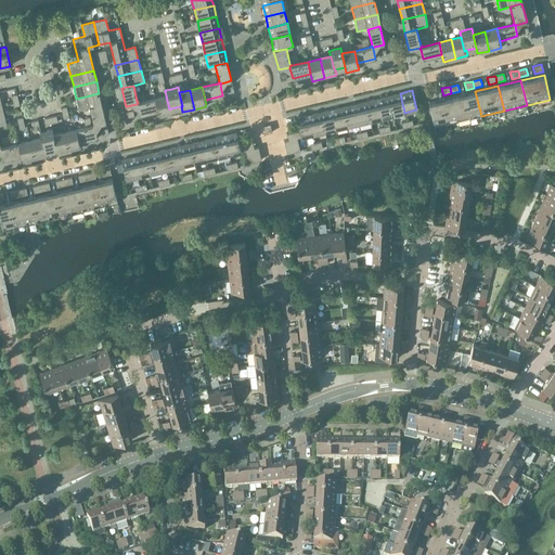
[(426,92),(428,99),(437,97),(435,90),(426,92)]
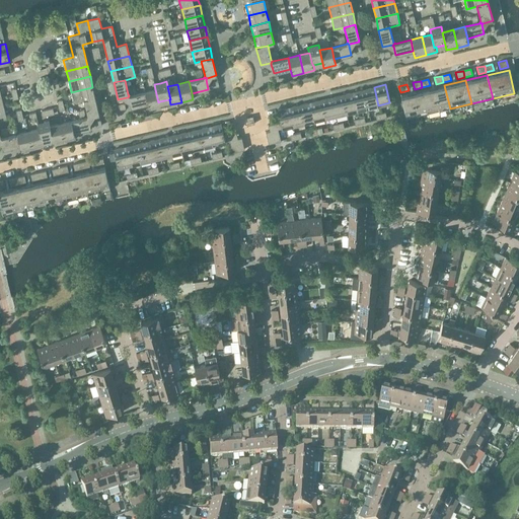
[(444,85),(423,90),(428,114),(450,108),(444,85)]
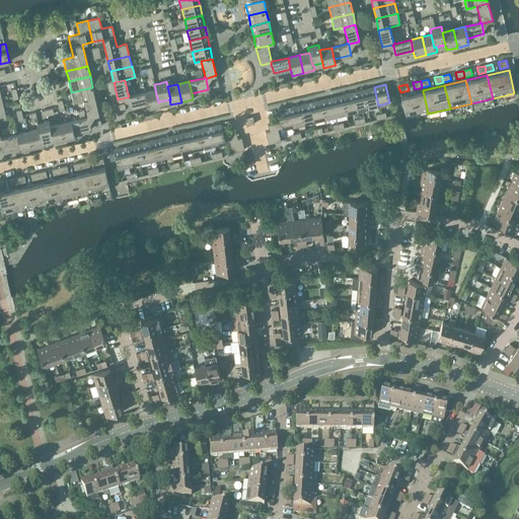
[(95,98),(92,87),(71,92),(74,103),(84,100),(95,98)]
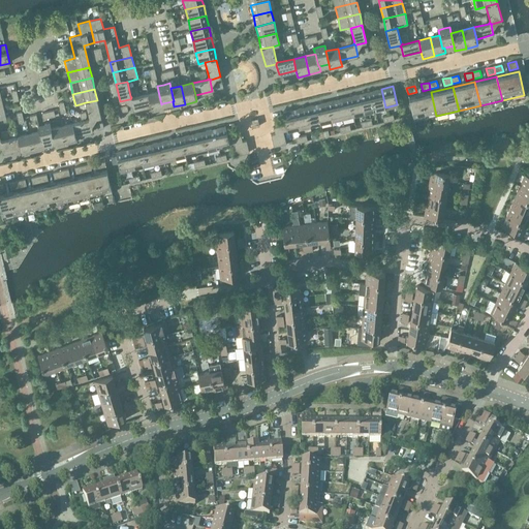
[(381,89),(370,92),(375,110),(385,107),(381,89)]
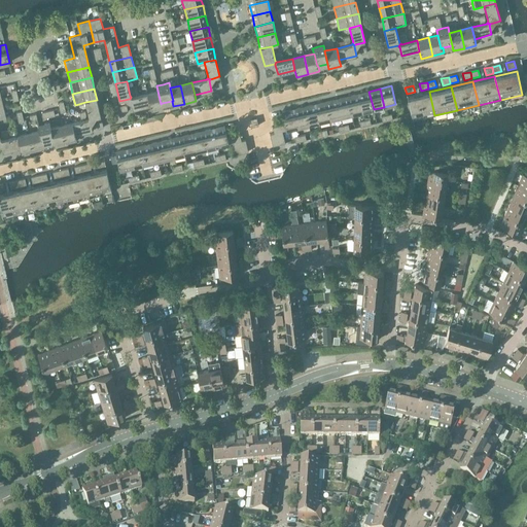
[(147,94),(149,105),(151,111),(164,109),(162,103),(161,104),(157,91),(147,94)]
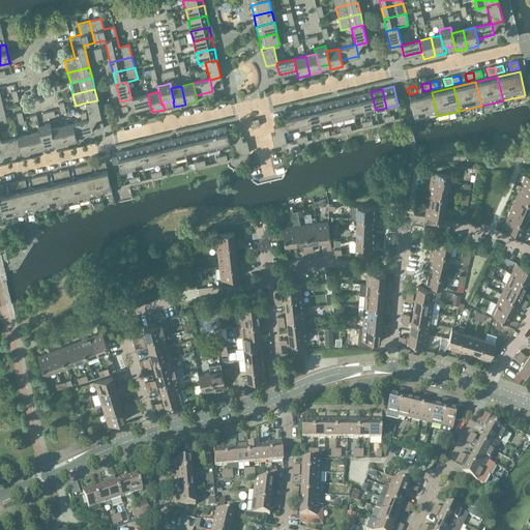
[(371,92),(360,94),(364,113),(376,110),(371,92)]
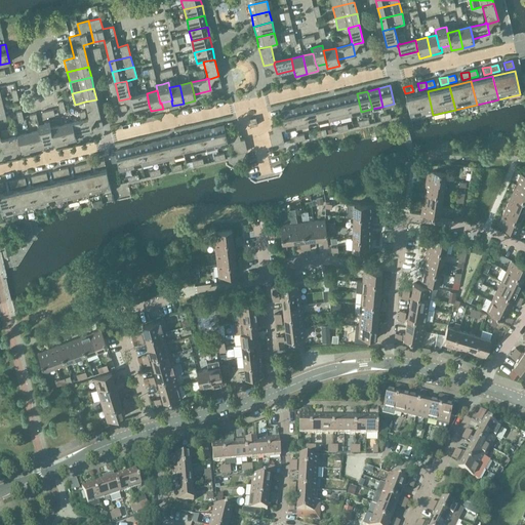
[(428,91),(406,97),(411,120),(433,115),(428,91)]
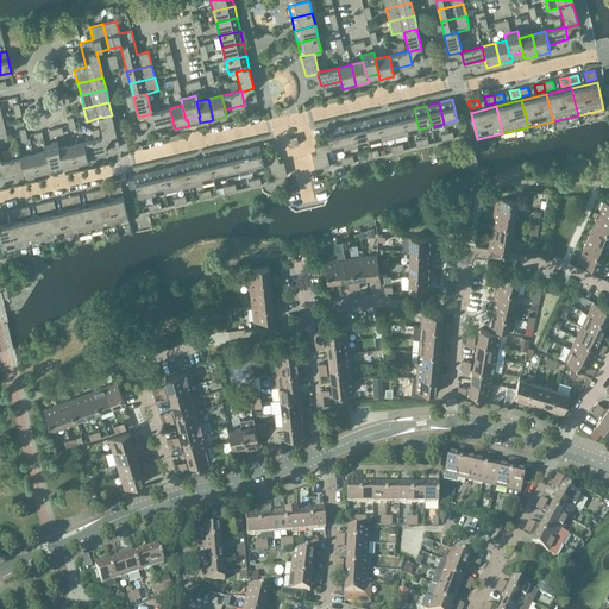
[(173,121),(170,108),(152,112),(151,112),(150,114),(150,115),(154,126),(173,121)]
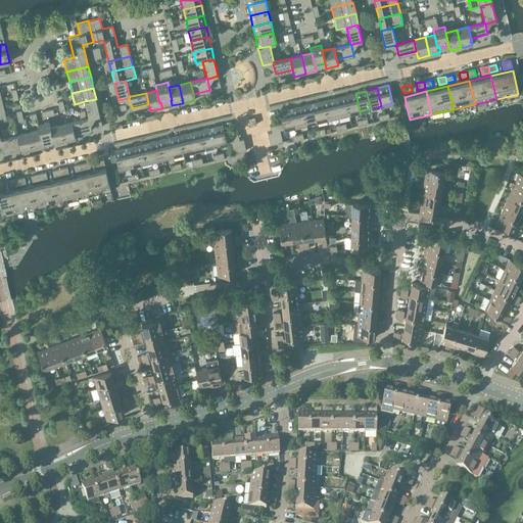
[(344,96),(349,113),(360,111),(355,93),(344,96)]
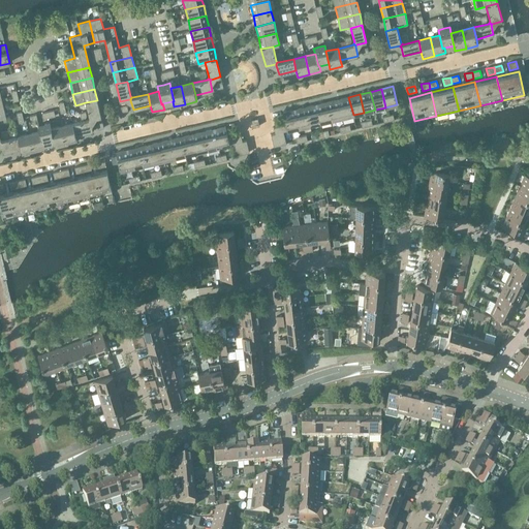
[(338,99),(342,118),(353,115),(348,97),(338,99)]
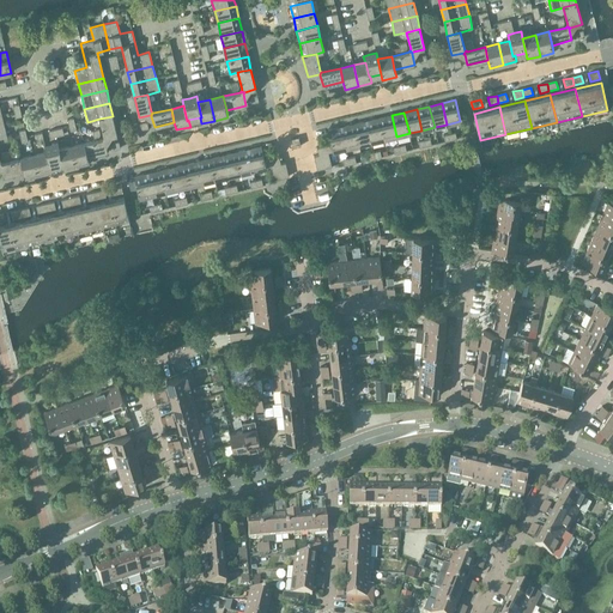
[(392,115),(378,119),(384,139),(396,137),(392,115)]
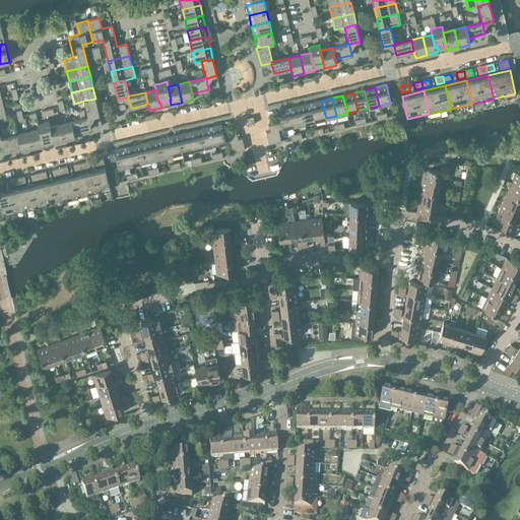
[(89,118),(100,115),(95,99),(84,101),(87,116),(87,117),(89,118)]
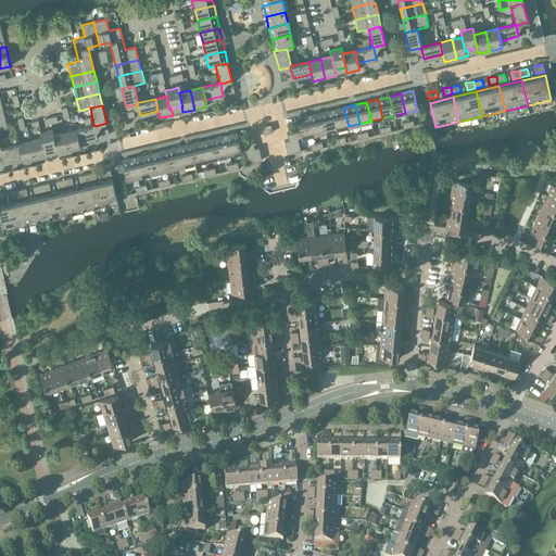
[(343,108),(332,110),(337,129),(349,126),(343,108)]
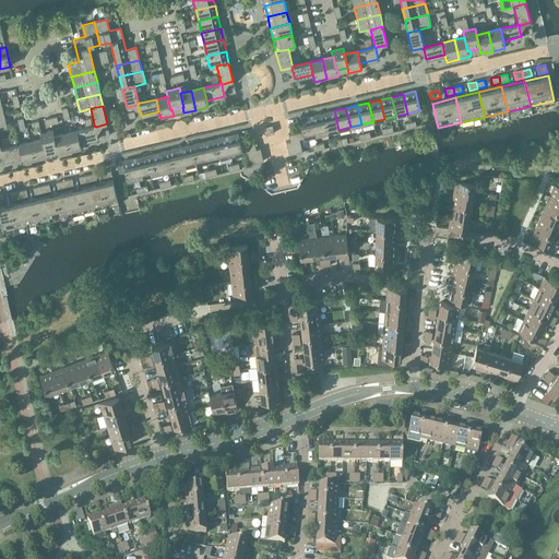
[(334,110),(322,114),(328,132),(339,130),(334,110)]
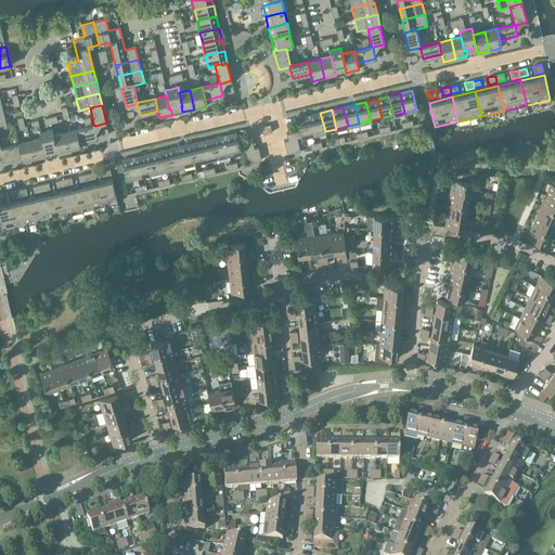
[(320,113),(309,115),(313,134),(325,131),(320,113)]
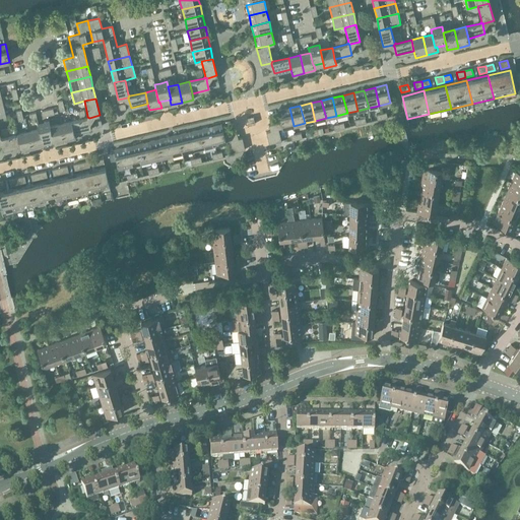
[(294,126),(289,108),(278,111),(281,122),(282,129),(294,126)]
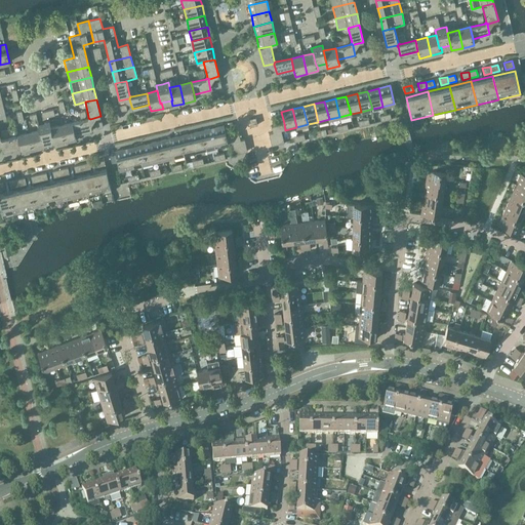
[(88,118),(87,119),(72,122),(75,134),(92,130),(89,120),(90,119),(88,118)]
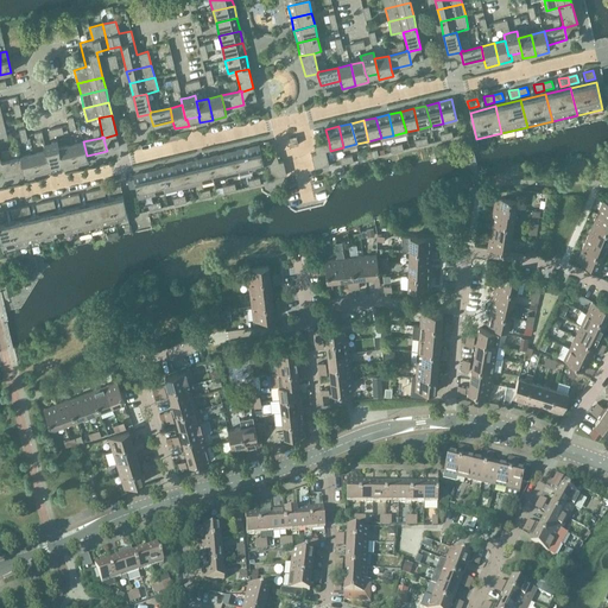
[(298,145),(296,137),(289,138),(291,147),(298,145)]
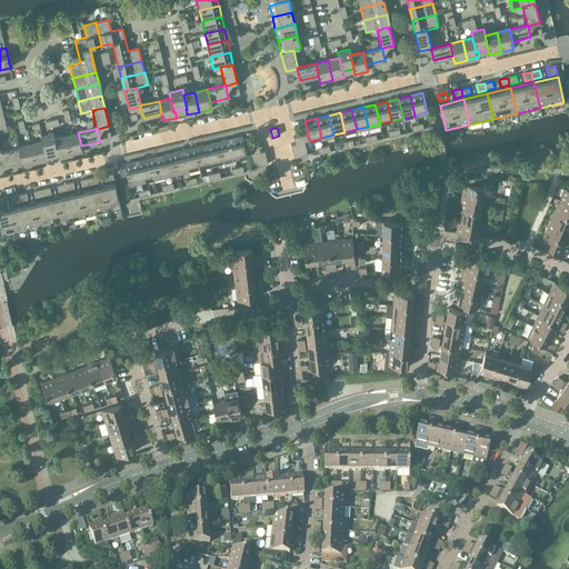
[(46,156),(47,155),(50,155),(57,152),(58,152),(55,138),(53,132),(46,135),(40,136),(46,156)]
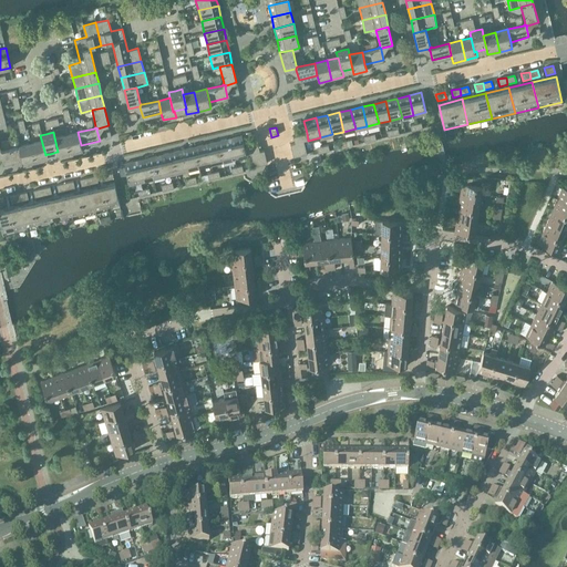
[(78,132),(65,135),(70,155),(82,152),(81,145),(78,132)]
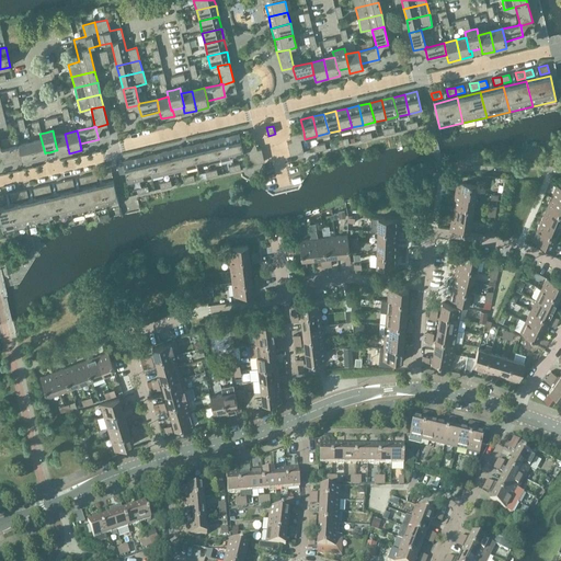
[(305,139),(304,132),(290,135),(292,141),(300,139),(305,139)]
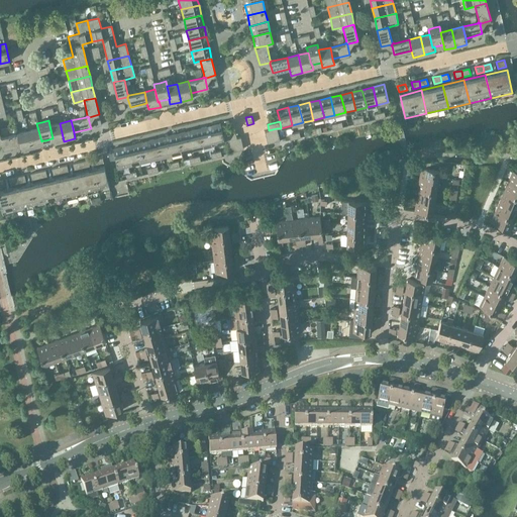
[(64,141),(60,123),(49,125),(53,138),(52,138),(53,143),(64,141)]
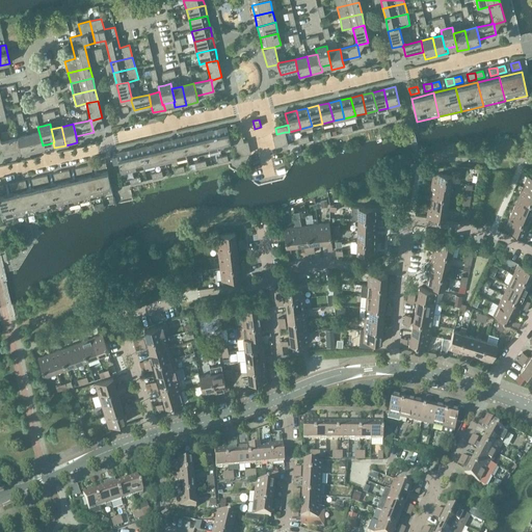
[(227,127),(215,130),(219,148),(231,145),(230,139),(227,127)]
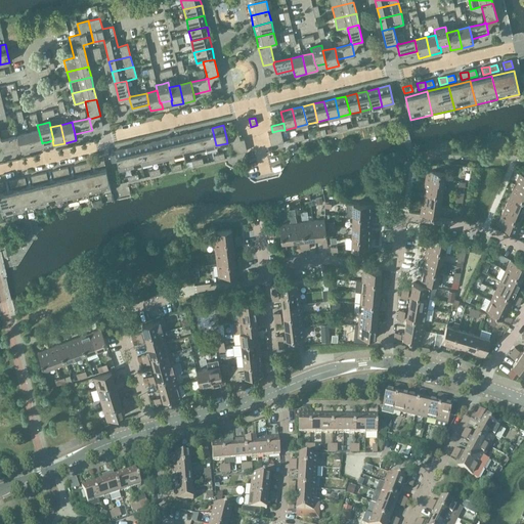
[(212,128),(202,130),(206,148),(216,145),(212,128)]
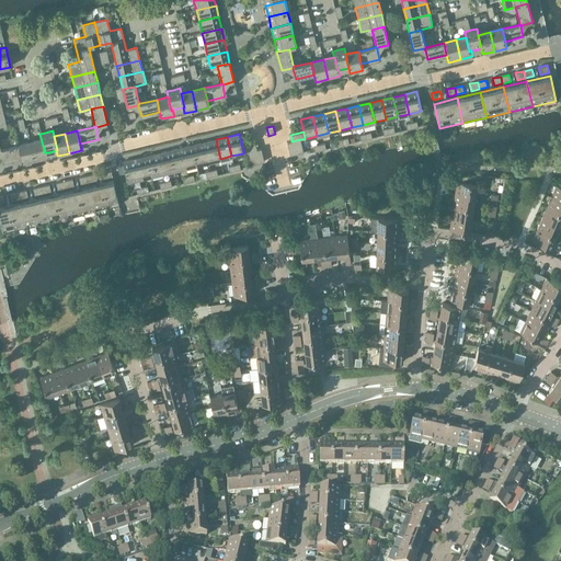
[(31,142),(35,161),(47,158),(46,152),(45,153),(42,139),(31,142)]
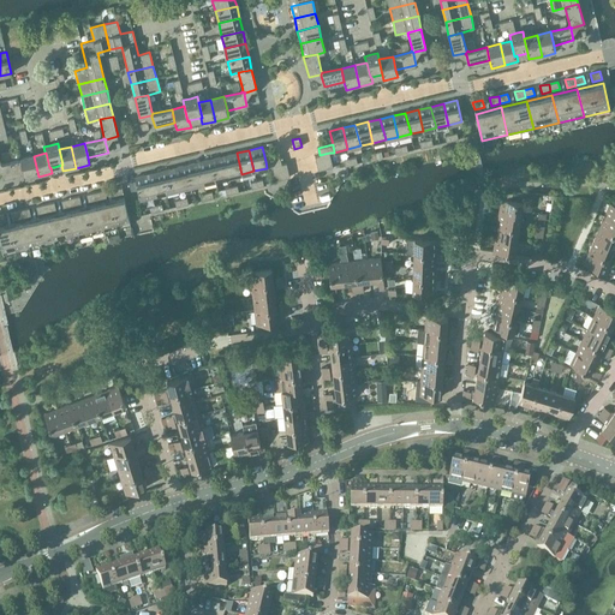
[(237,153),(224,156),(228,178),(242,174),(237,153)]
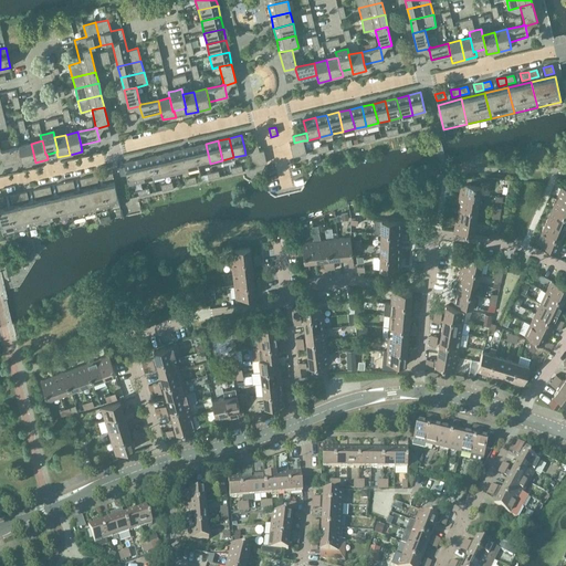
[(294,143),(290,144),(292,150),(305,147),(303,140),(294,143)]
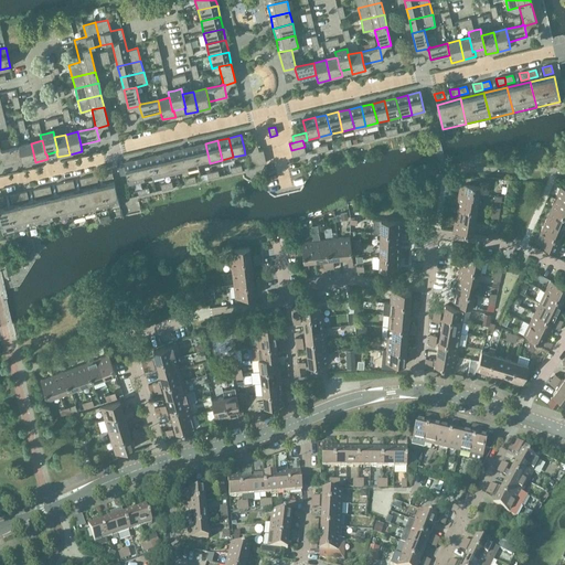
[(19,146),(21,158),(23,166),(35,162),(31,144),(19,146)]
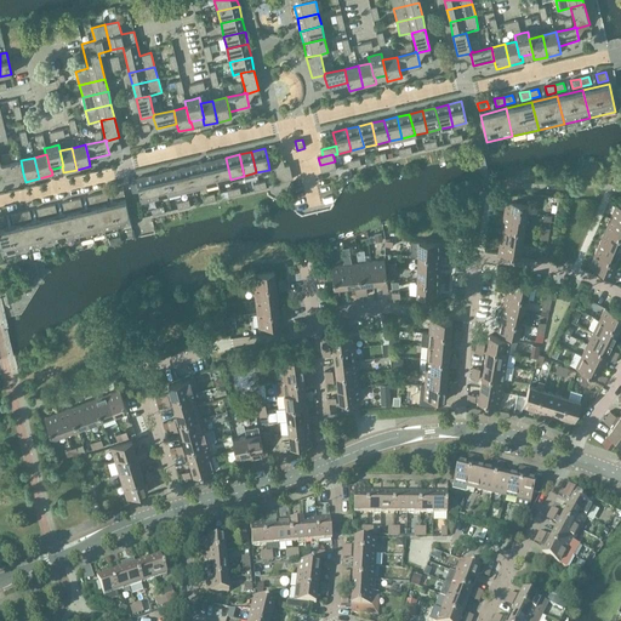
[(226,158),(214,160),(218,182),(231,180),(226,158)]
